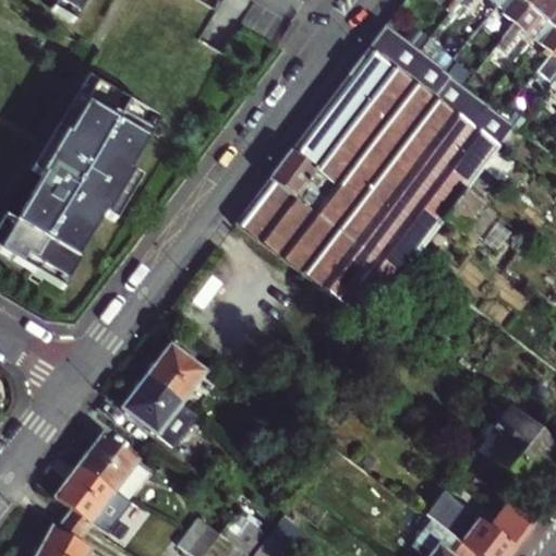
[(63,0),(61,3),(83,16),(93,0),(63,0)]
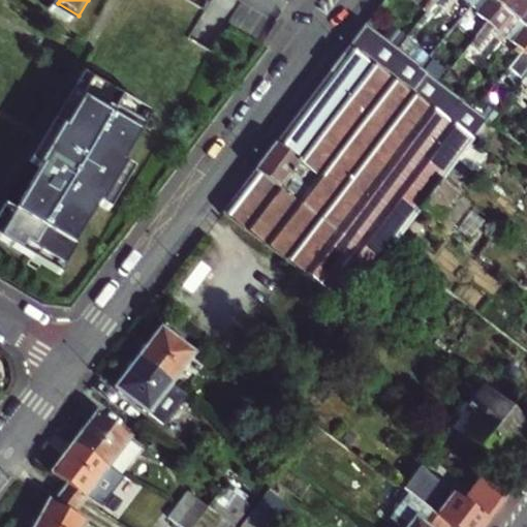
[(481,20),(487,25),(505,0),(487,0),(478,11),(484,16),(481,20)]
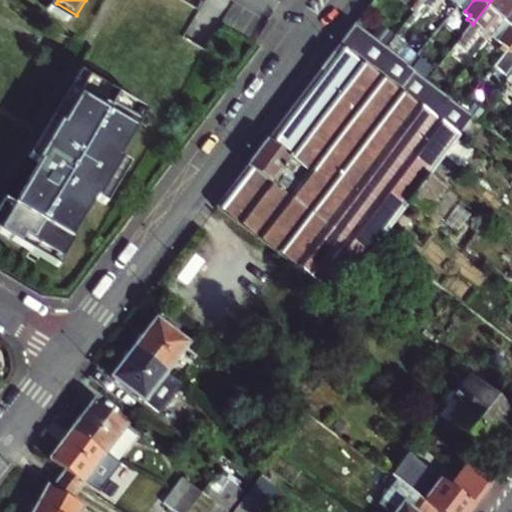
[(481,24),(493,33),(511,10),(511,0),(491,0),(473,24),(478,28),(481,24)]
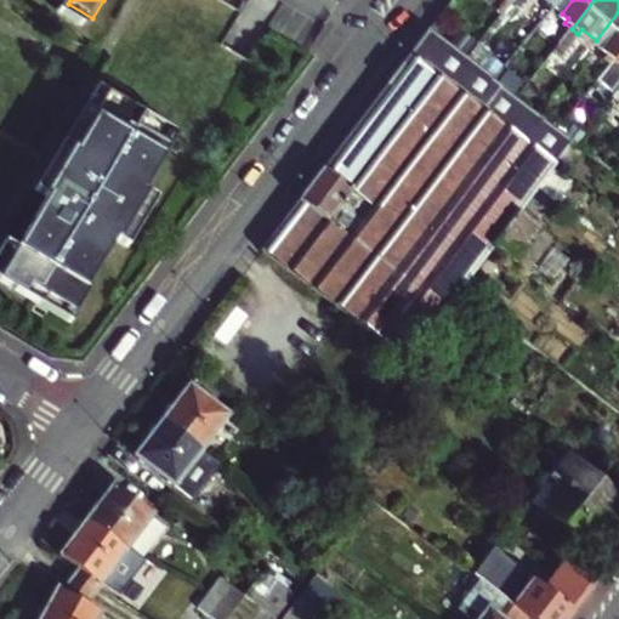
[(613,62),(618,54),(618,12),(596,40),(611,51),(606,56),(613,62)]
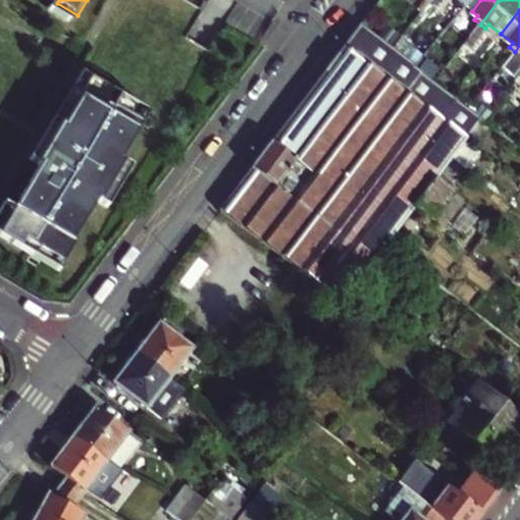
[(273,140),(253,166),(221,208),(344,300),(354,287),(385,245),(417,205),(435,219),(457,191),(438,176),(454,156),(468,137),(484,115),(472,106),(455,93),(436,79),(419,65),(395,47),(394,49),(361,24),(299,105),(273,140)]
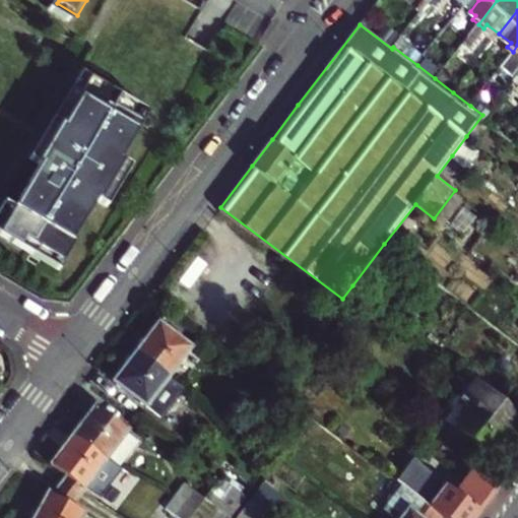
[(5,199),(0,207),(0,232),(60,268),(76,241),(73,240),(98,198),(108,204),(132,164),(122,157),(149,110),(82,69),(30,156),(41,163),(15,205),(5,199)]
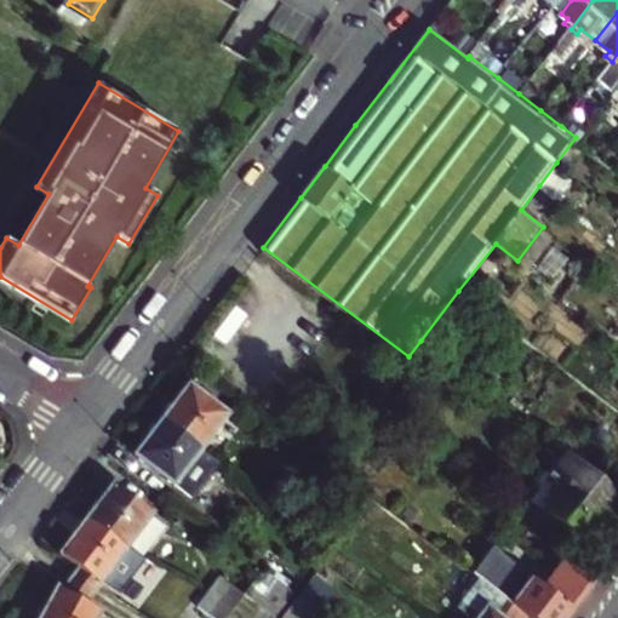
[(165,418),(204,447),(230,412),(192,383),(165,418)]
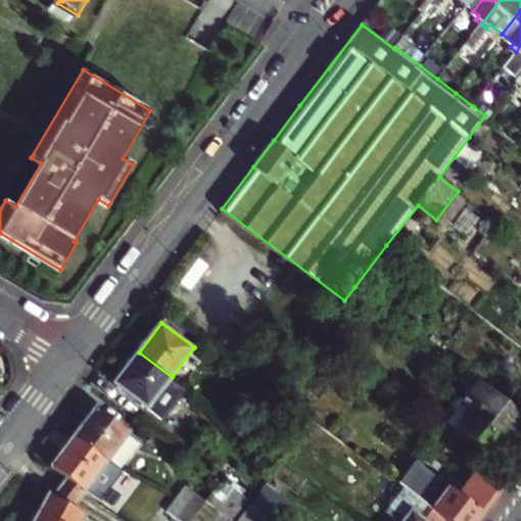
[(172,377),(139,352),(117,382),(164,418),(187,389),(172,377)]
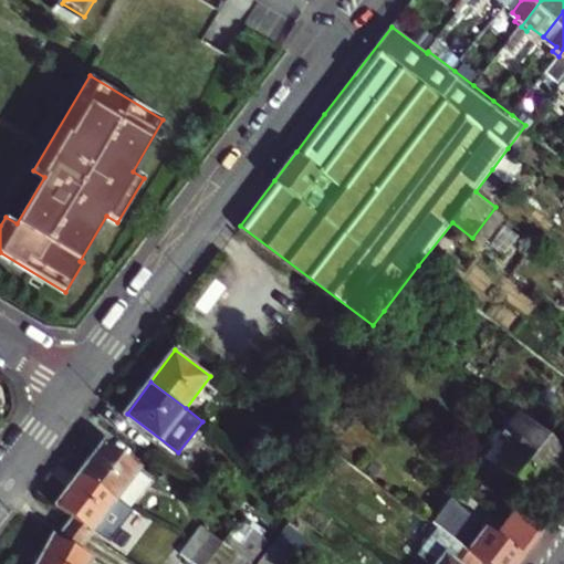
[(563,447),(518,413),(486,456),(532,492),(563,452),(563,447)]
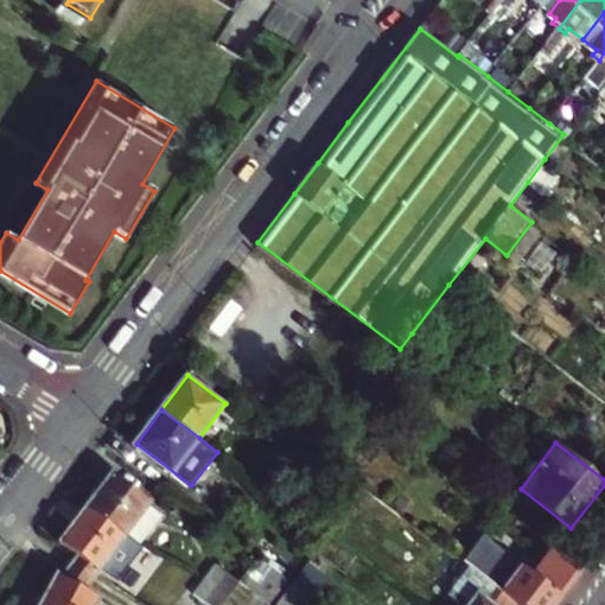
[(87,505),(125,534),(141,542),(165,511),(113,471),(87,505)]
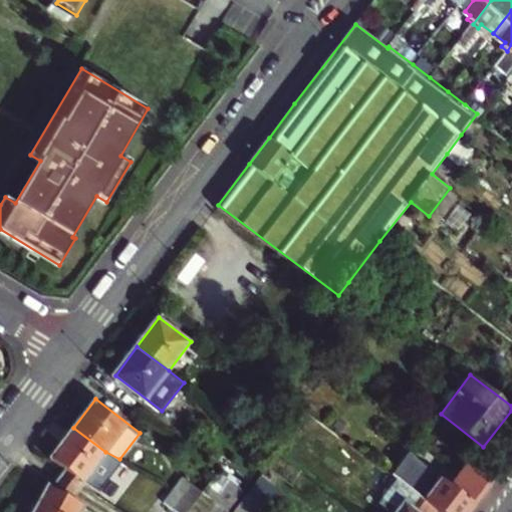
[(67,469),(83,481),(96,489),(115,462),(104,454),(105,452),(73,428),(52,457),(67,469)]
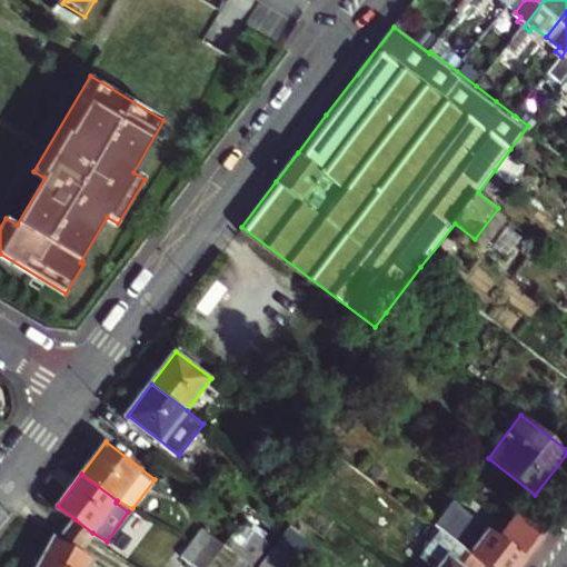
[(446,511),(436,524),(441,528),(487,563),(493,566),(521,566),(545,537),(517,515),(499,538),(489,530),(483,539),(446,511)]
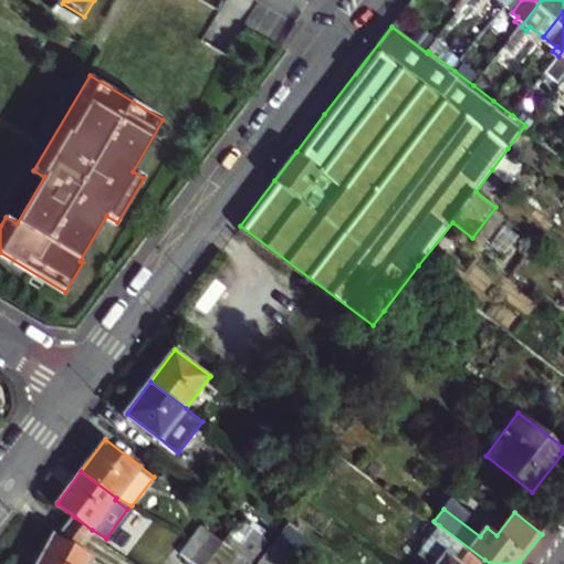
[(74,517),(59,538),(79,547),(92,530),(74,517)]
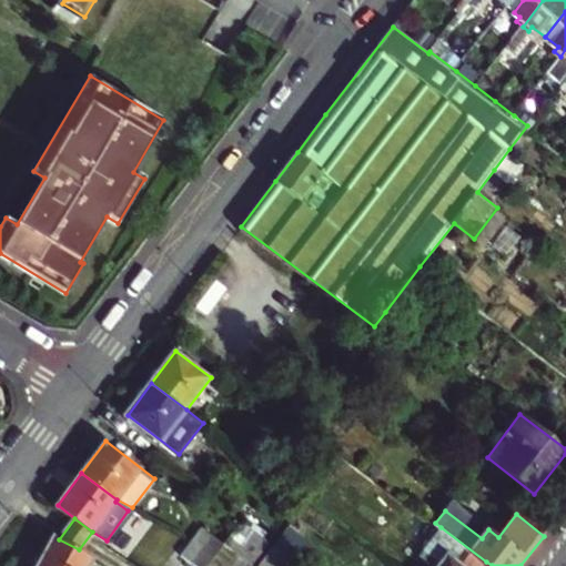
[(256,531),(243,521),(226,543),(240,553),(256,531)]
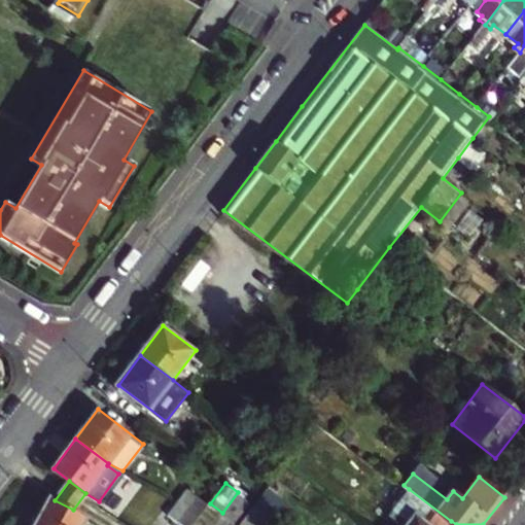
[(189,488),(180,500),(201,516),(210,503),(189,488)]
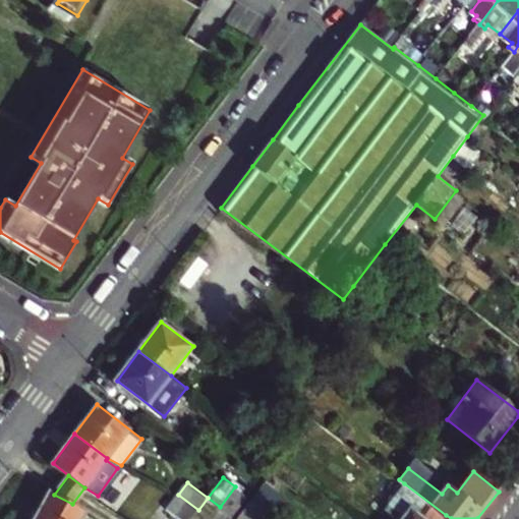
[(442,518),(446,515),(404,483),(386,508),(401,518),(442,518)]
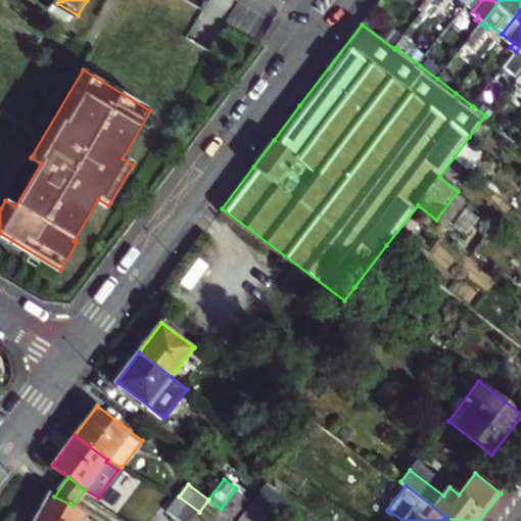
[(248,498),(236,488),(221,509),(233,518),(248,498)]
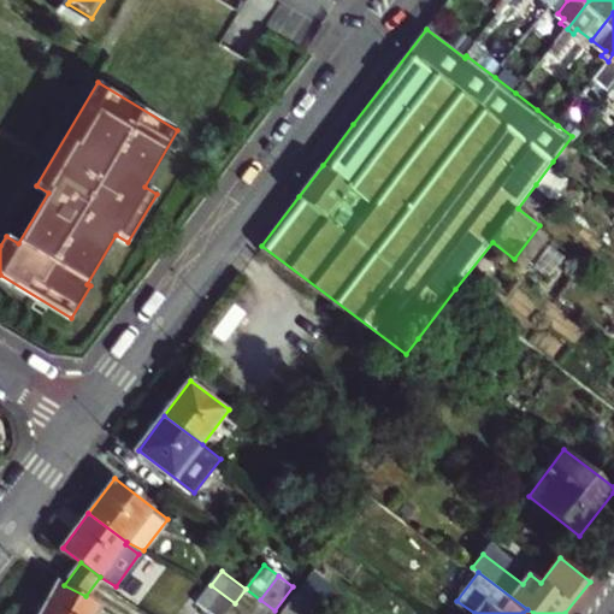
[(86,596),(64,585),(58,582),(40,613),(95,613),(101,604),(86,596)]
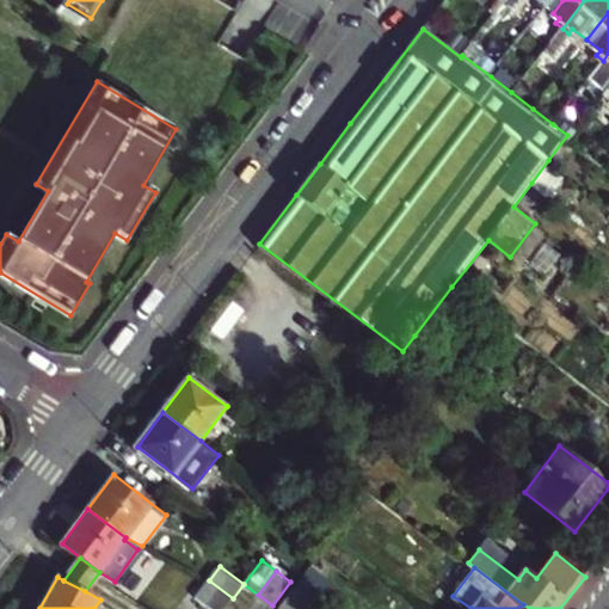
[(197,596),(214,608),(223,608),(233,598),(209,580),(197,596)]
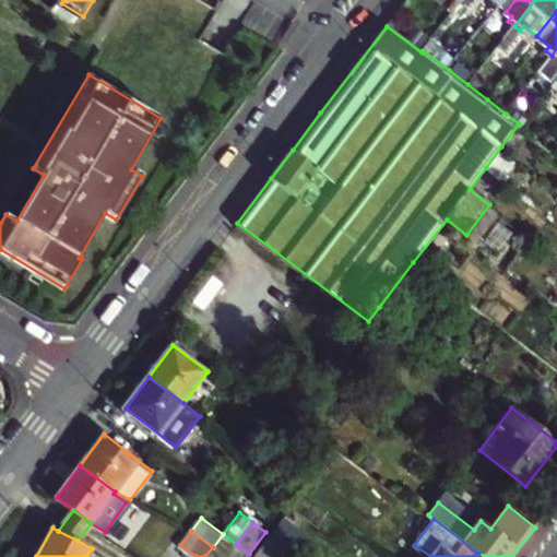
[(275,556),(295,556),(304,545),(292,535),(284,546),(275,556)]
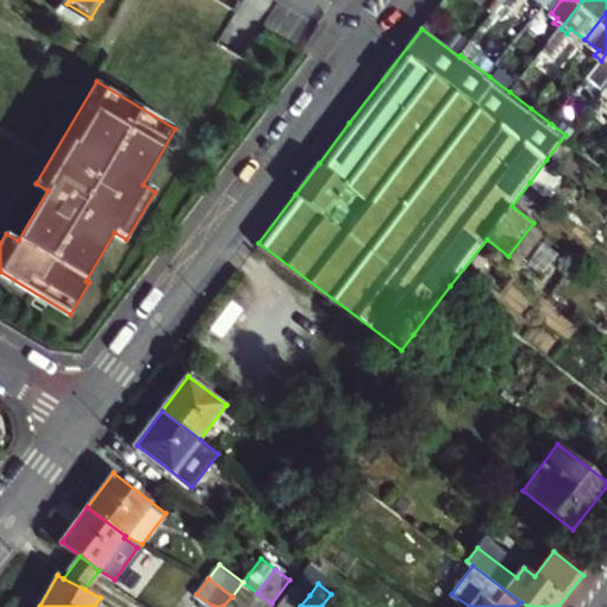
[(300,606),(310,595),(295,584),(277,606),(300,606)]
